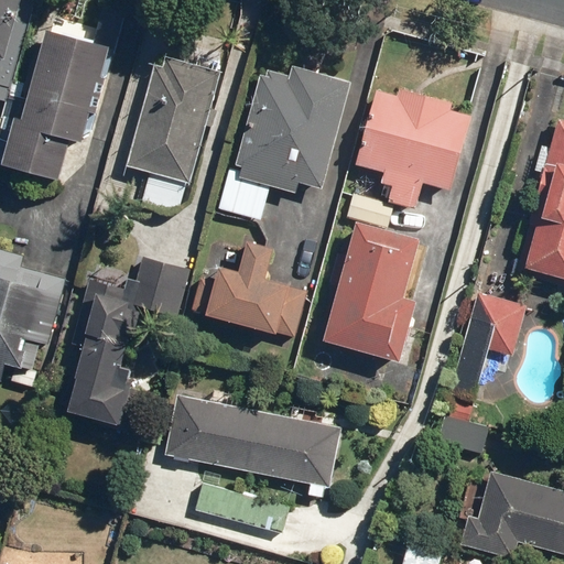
[(0,0),(0,99),(9,101),(35,0),(0,0)]
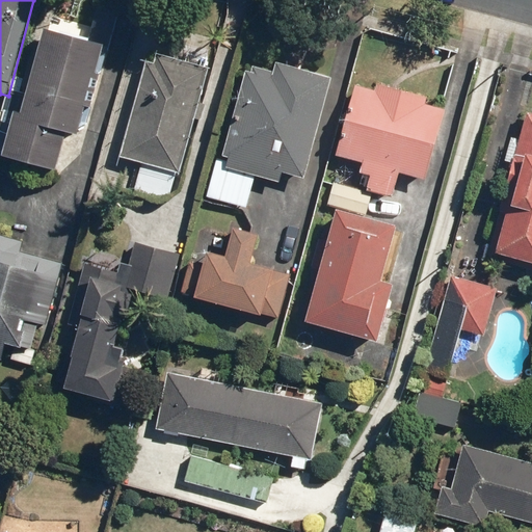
[(65,131),(78,134),(103,44),(44,28),(35,58),(30,56),(23,86),(27,87),(21,111),(15,109),(2,155),(56,169),(65,131)]
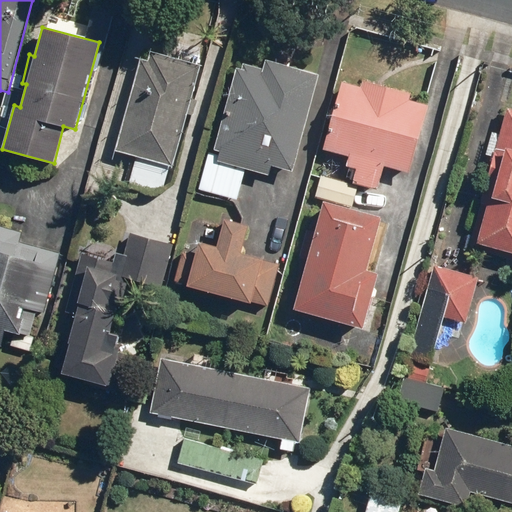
[(199,64),(151,50),(148,60),(142,58),(116,150),(138,156),(130,184),(162,193),(199,64)]
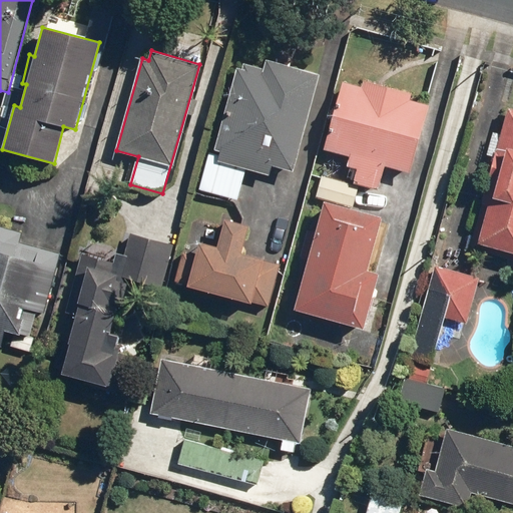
[(247,168),(270,175),(273,165),(293,171),(322,74),(268,59),(265,69),(246,64),(244,68),(238,66),(213,152),(209,151),(198,188),(238,200),(247,168)]
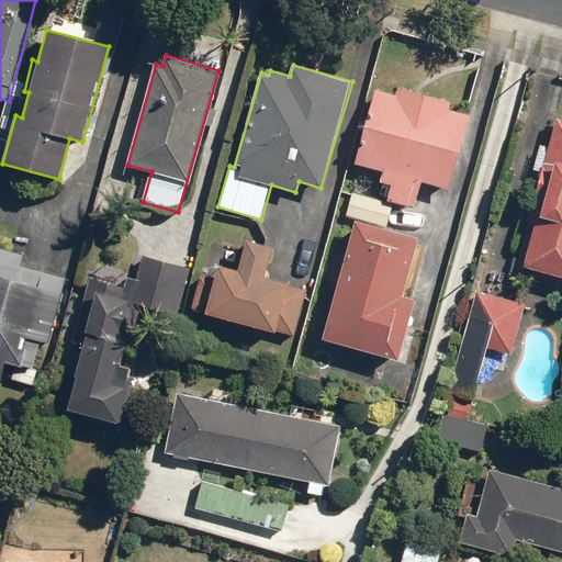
[(388,200),(415,206),(422,182),(450,190),(470,113),(449,109),(451,102),(398,89),(397,94),(377,90),(357,164),(384,170),(381,181),(392,184),(388,200)]
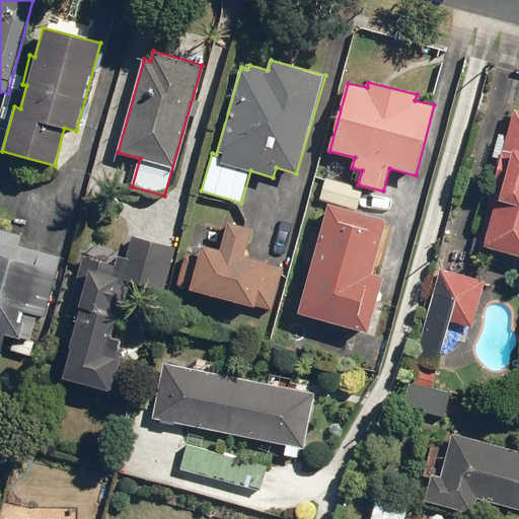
[(474,251),(518,263),(518,109),(512,108),(474,251)]
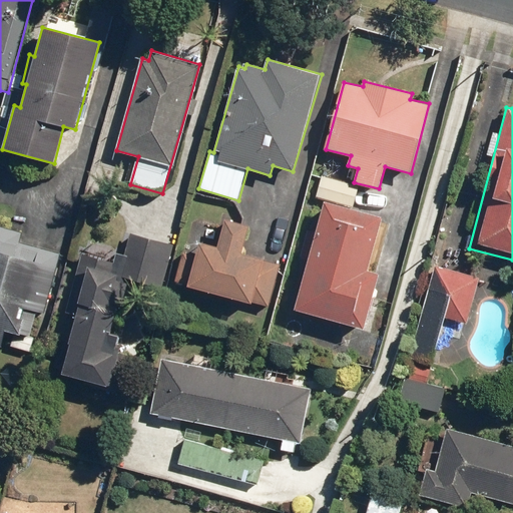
[(316,196),(354,208),(360,186),(322,175),(316,196)]
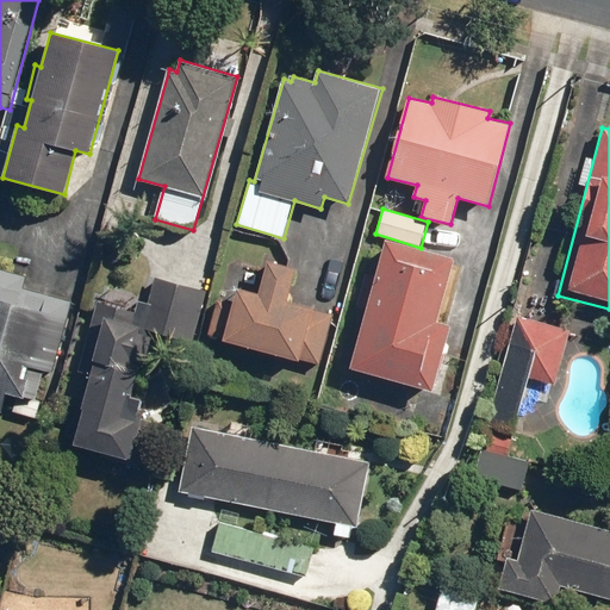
[(350,367),(433,390),(450,327),(437,323),(455,259),(386,240),(377,277),(367,274),(359,305),(367,307),(350,367)]
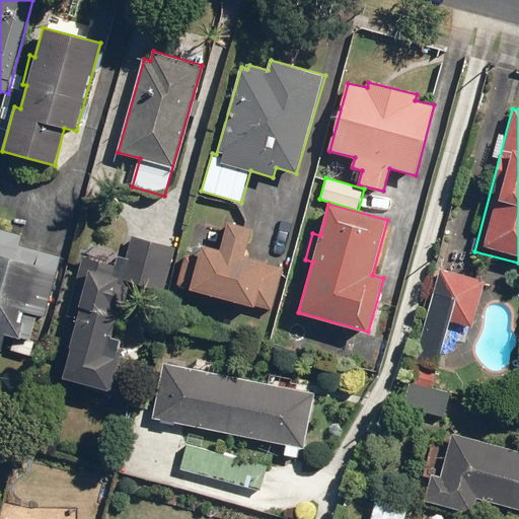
[(191,291),(272,311),(284,266),(245,255),(252,227),(228,221),(221,249),(203,244),(191,291)]
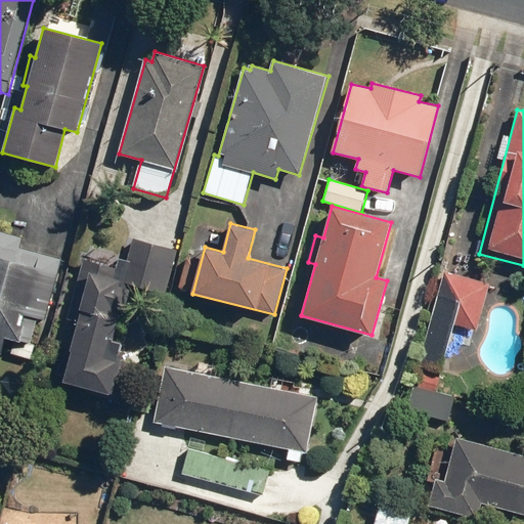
[(38,318),(46,320),(63,259),(20,247),(23,236),(0,230),(0,351),(2,352),(6,336),(32,343),(38,318)]
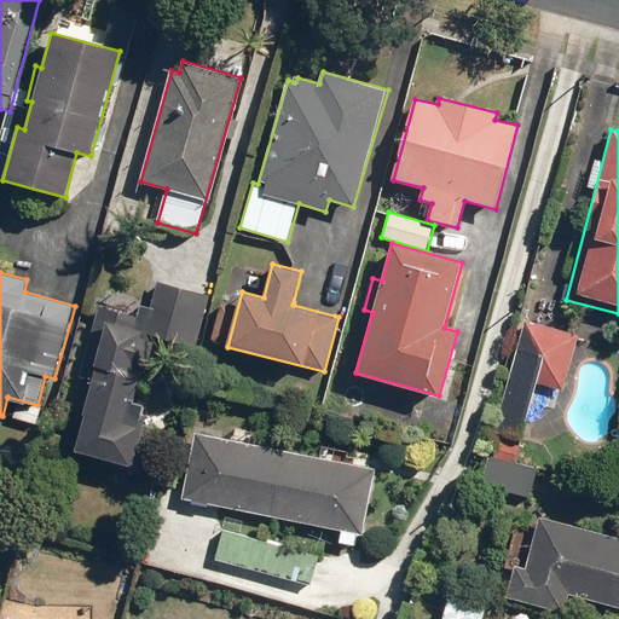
[(79,377),(179,405),(210,296),(160,282),(149,319),(99,306),(79,377)]
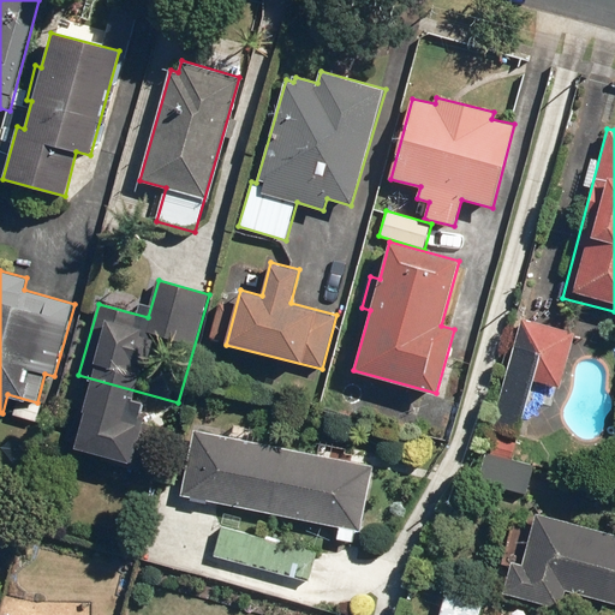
[(493,429),(519,435),(533,380),(561,387),(575,332),(523,317),(493,429)]
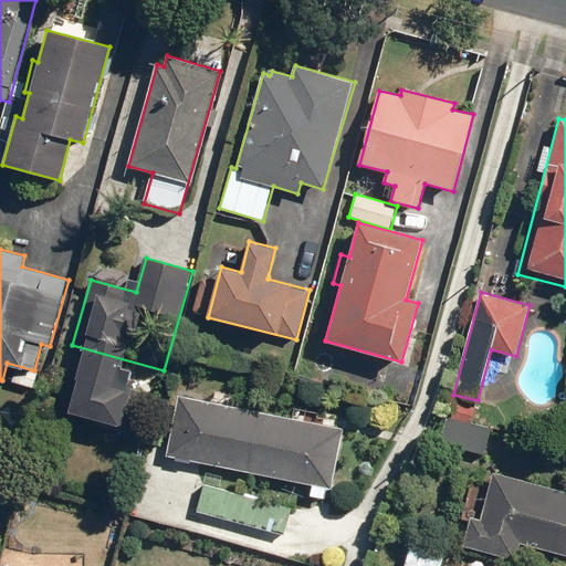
[(167,454),(332,488),(344,428),(179,395),(167,454)]
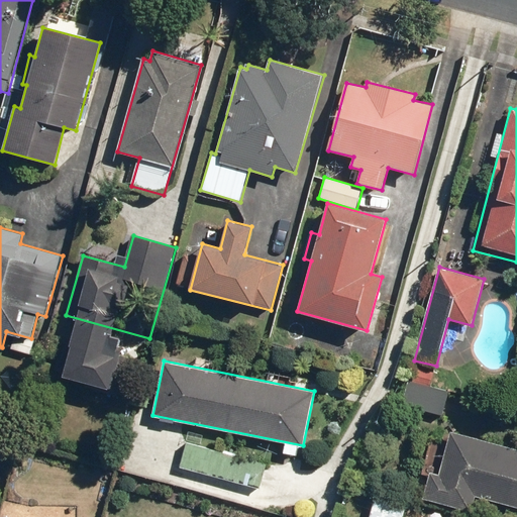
[(405,404),(442,415),(450,390),(412,379),(405,404)]
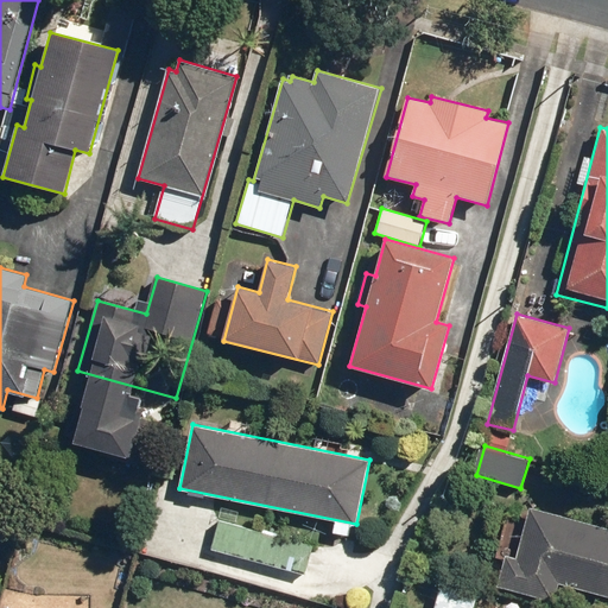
[(499,587),(553,602),(558,583),(607,595),(607,527),(532,507),(518,558),(507,556),(499,587)]
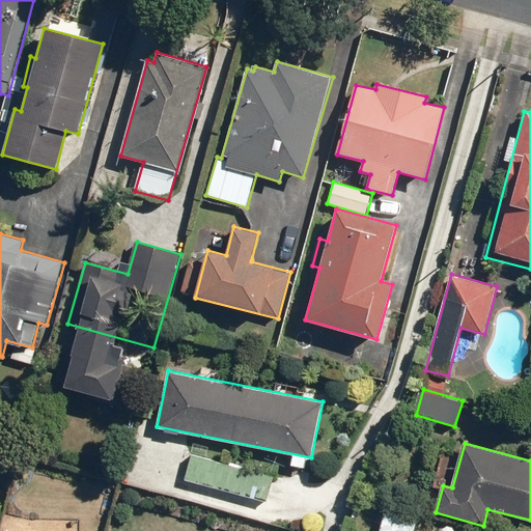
[(185,480),(269,501),(276,474),(192,453),(185,480)]
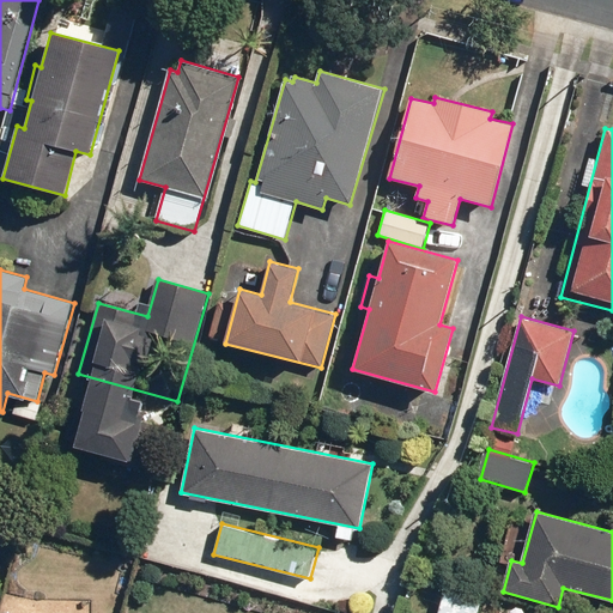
[(478,612),(483,600),(443,589),(436,612),(478,612)]
